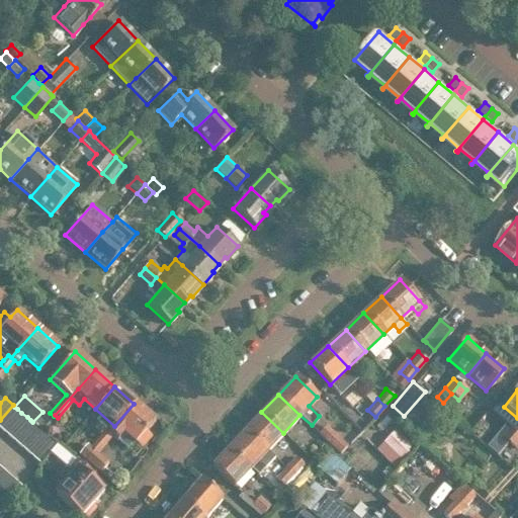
[(109,431),(96,446),(85,458),(99,470),(107,462),(95,452),(111,435),(125,447),(132,442),(139,448),(150,437),(144,432),(153,421),(134,404),(114,426),(109,431)]
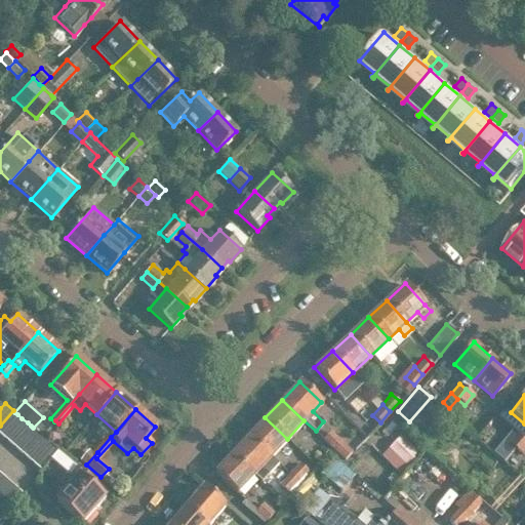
[(13,410),(0,426),(0,433),(5,438),(22,418),(17,414),(14,412),(13,410)]
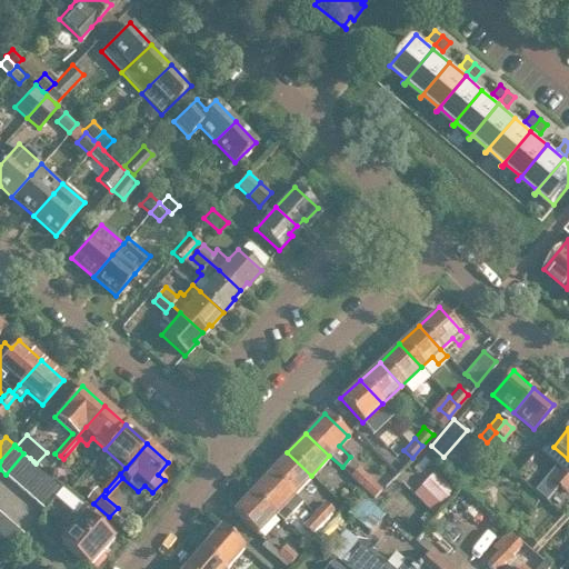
[(287,452),(269,472),(292,495),(311,476),(287,452)]
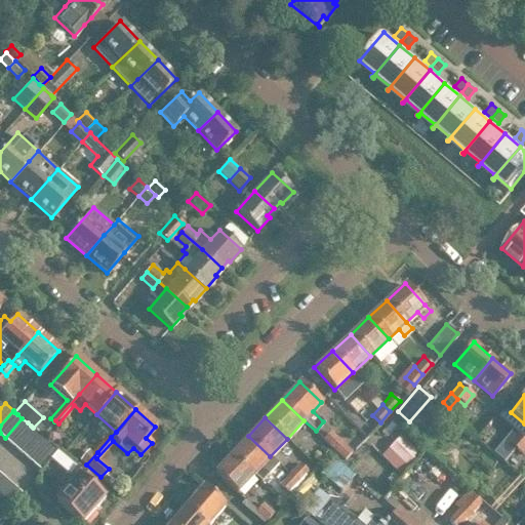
[(22,418),(5,438),(13,445),(31,426),(28,422),(22,418)]
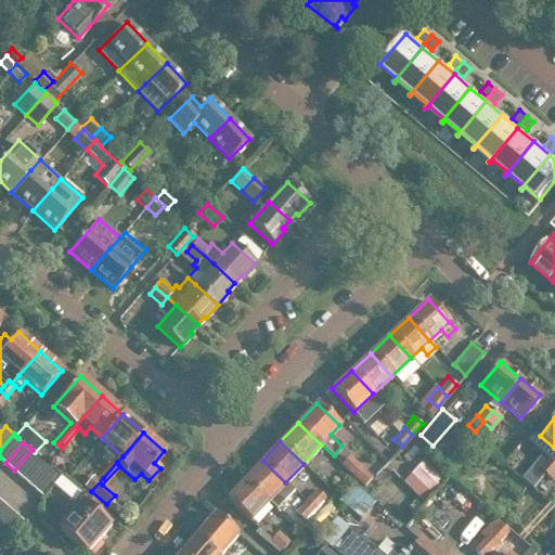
[(33,450),(14,470),(23,479),(41,457),(35,452),(33,450)]
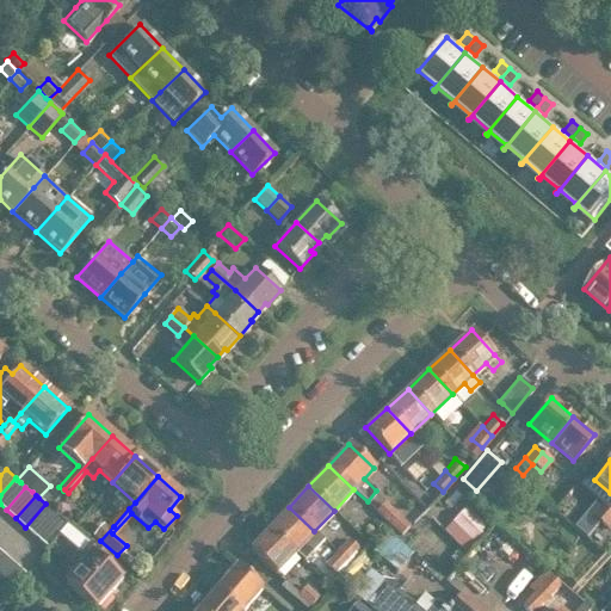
[(383,501),(377,508),(389,520),(395,513),(383,501)]
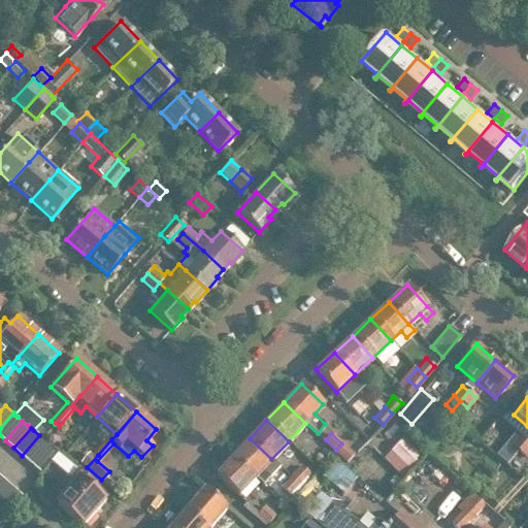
[(517,450),(526,438),(520,433),(510,443),(517,450)]
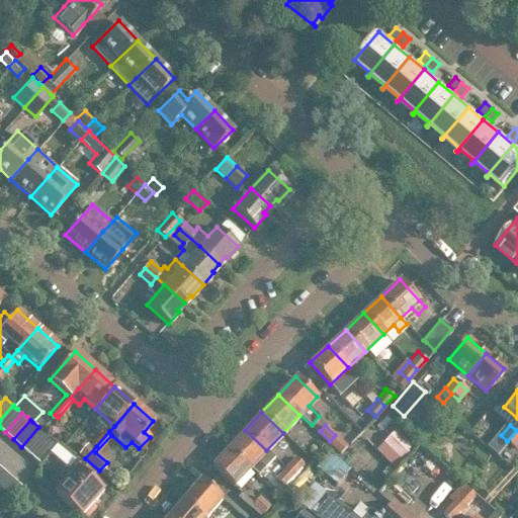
[(38,427),(21,447),(30,454),(48,435),(38,427)]
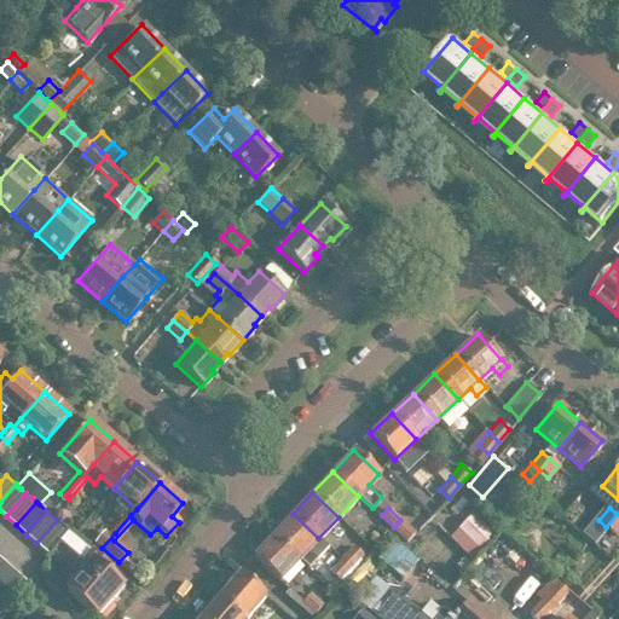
[(115,533),(131,515),(126,510),(110,528),(108,531),(104,528),(94,541),(102,548),(115,533)]
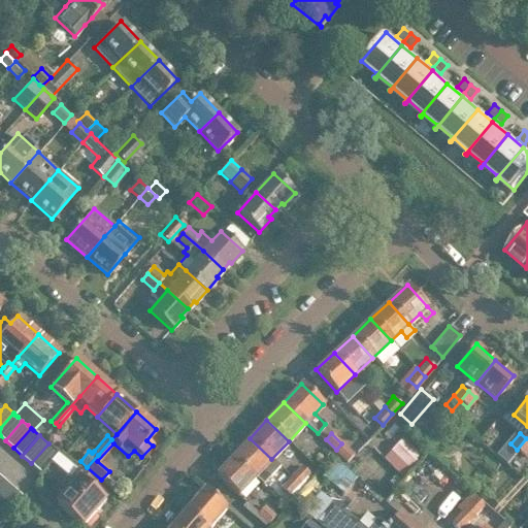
[(262,484),(279,466),(271,459),(250,438),(233,456),(255,477),(262,484)]
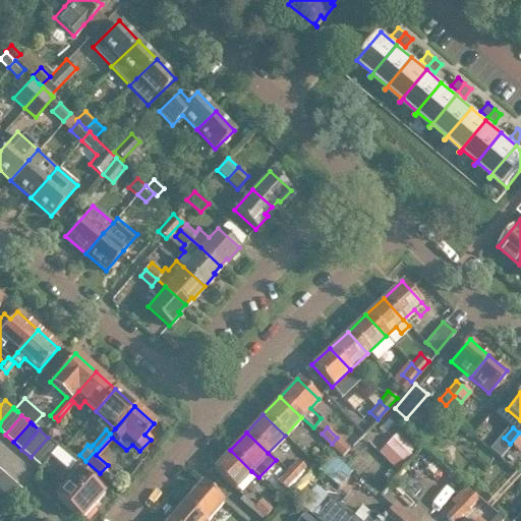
[(403,460),(413,451),(396,432),(386,443),(403,460)]
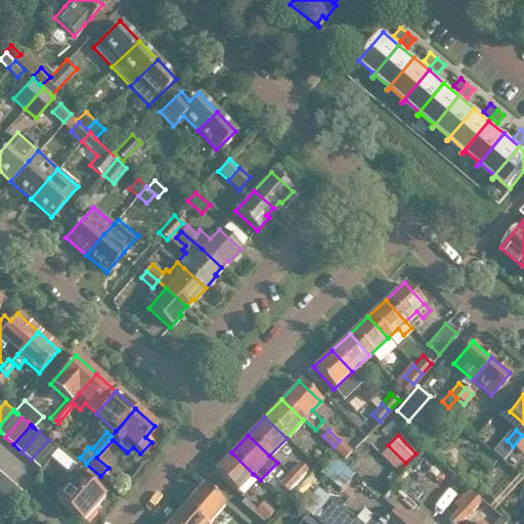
[(523,447),(523,436),(522,435),(513,446),(520,452),(523,447)]
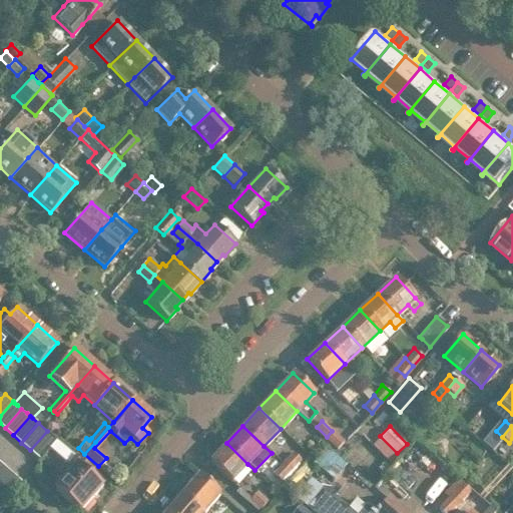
[(493,428),(482,441),(492,449),(502,437),(496,431),(493,428)]
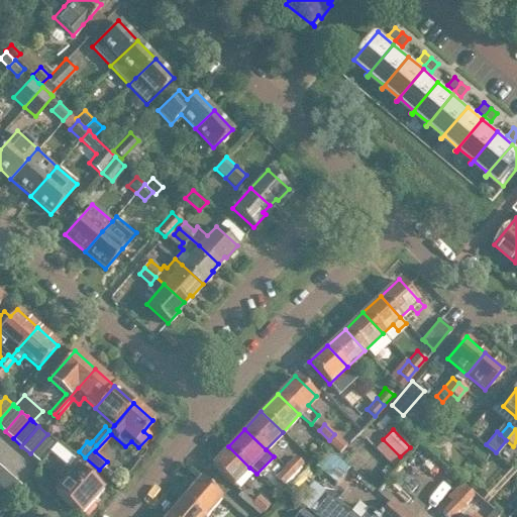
[(47,434),(30,453),(39,460),(48,449),(56,441),(47,434)]
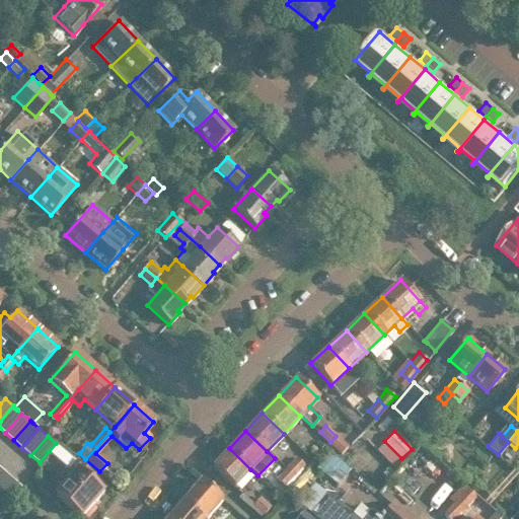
[(336,436),(330,442),(342,453),(348,447),(336,436)]
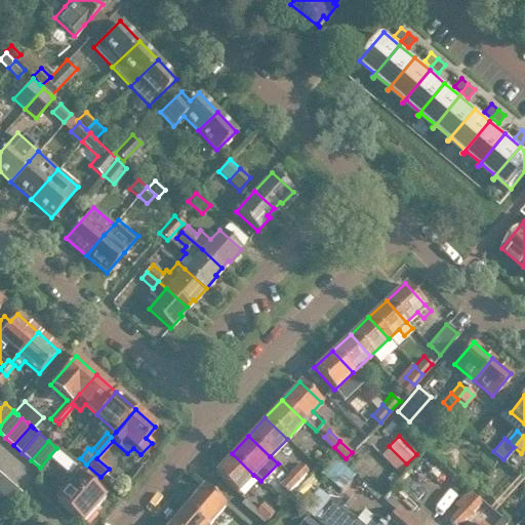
[(232,453),(214,472),(236,493),(253,475),(232,453)]
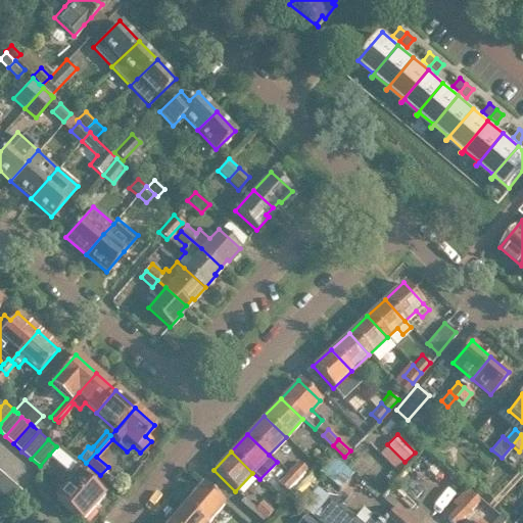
[(296,460),(286,471),(294,478),(304,468),(296,460)]
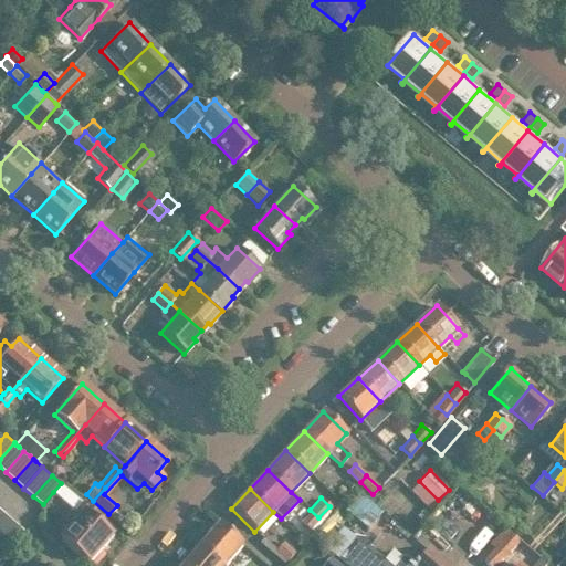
[(60,540),(87,564),(91,559),(94,559),(97,554),(98,552),(112,535),(97,523),(102,519),(83,502),(71,516),(72,517),(73,516),(76,520),(60,540)]
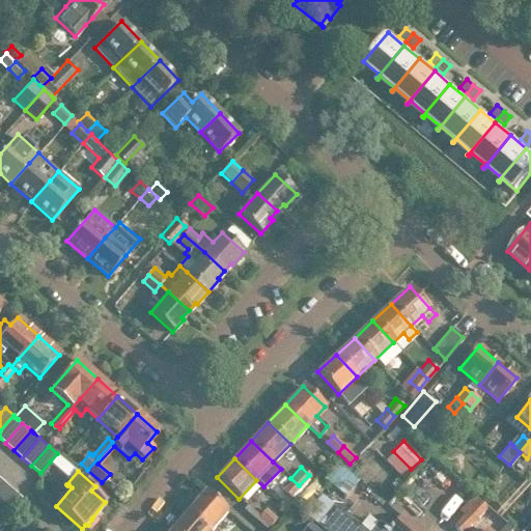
[(402,481),(396,476),(390,483),(396,490),(402,481)]
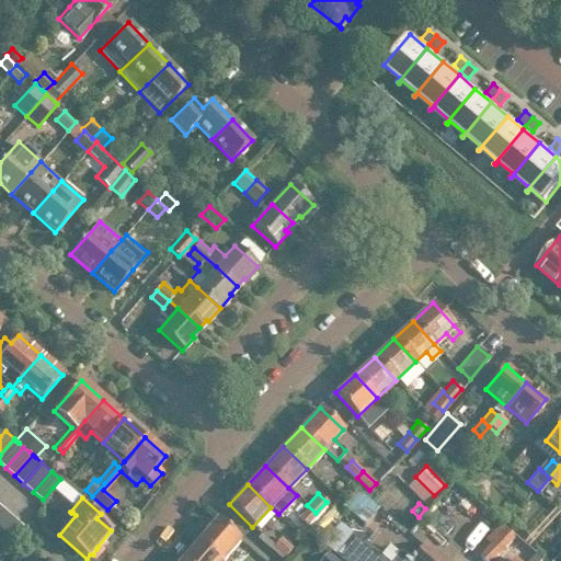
[(316,513),(307,505),(297,516),(306,524),(316,513)]
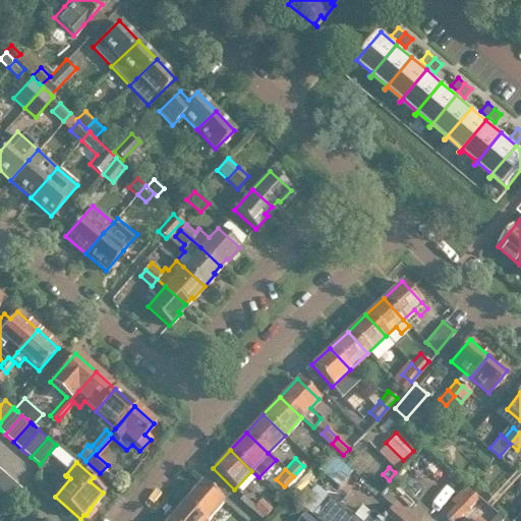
[(0,496),(12,482),(4,474),(0,478),(0,496)]
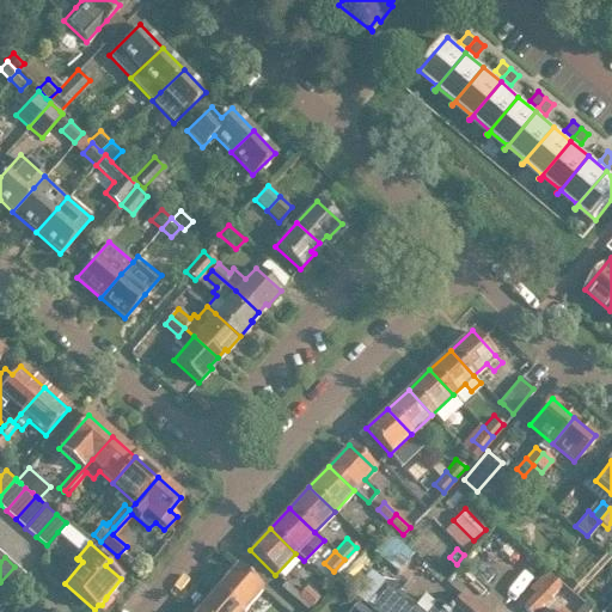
[(14,567),(0,582),(0,587),(8,594),(23,577),(23,574),(14,567)]
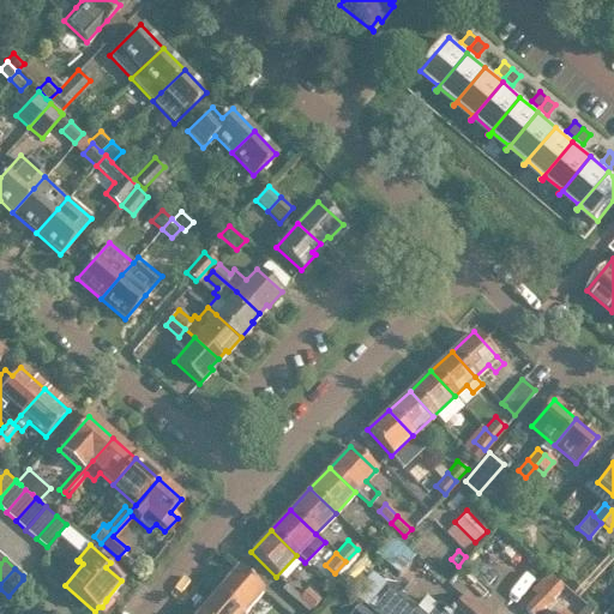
[(236,569),(216,591),(241,613),(262,590),(236,569)]
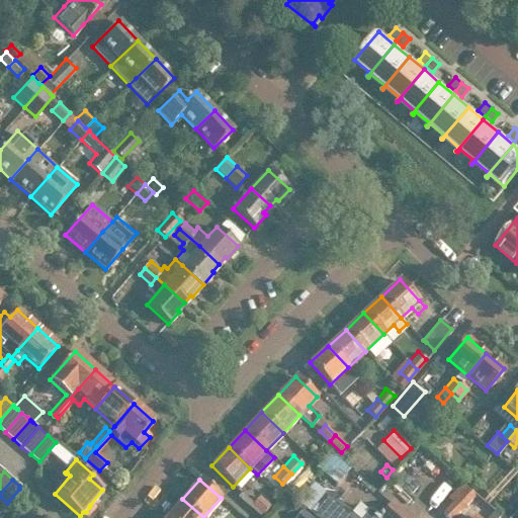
[(440,510),(448,517),(449,517),(472,493),(463,485),(440,510)]
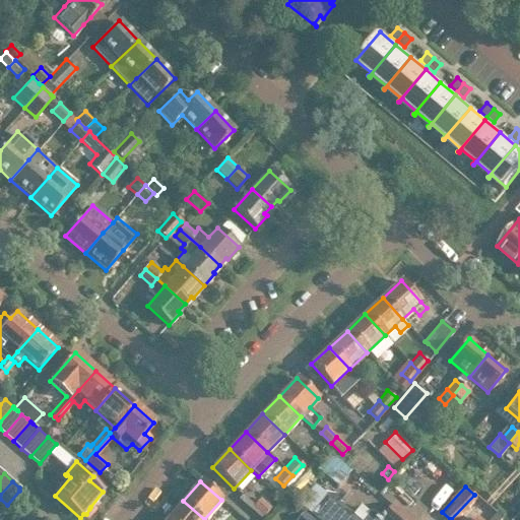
[(310,511),(320,519),(383,519),(371,509),(362,519),(352,512),(338,500),(336,502),(325,493),(310,511)]
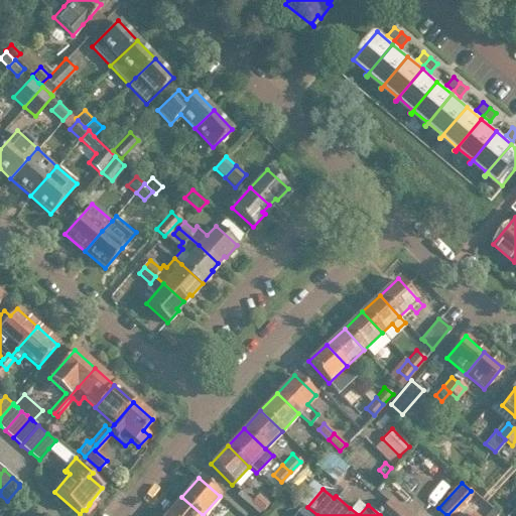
[(257,493),(250,502),(260,511),(268,503),(257,493)]
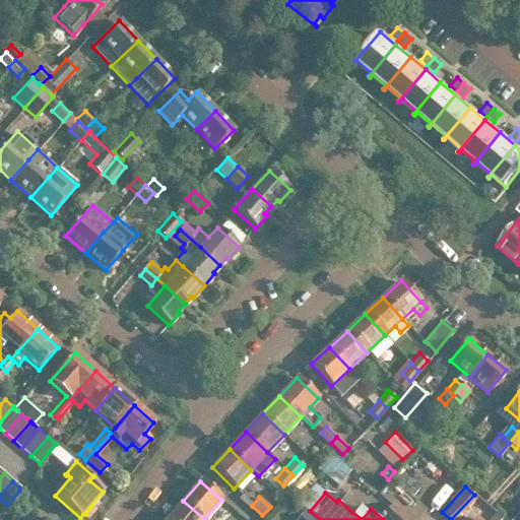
[(204,519),(183,501),(166,519),(204,519)]
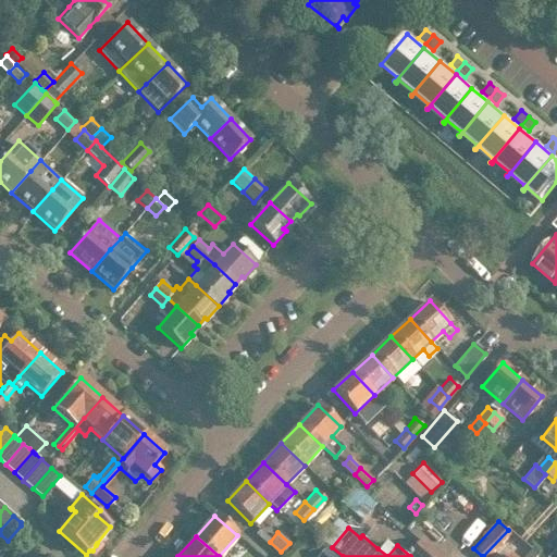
[(387,536),(378,548),(387,556),(397,545),(387,536)]
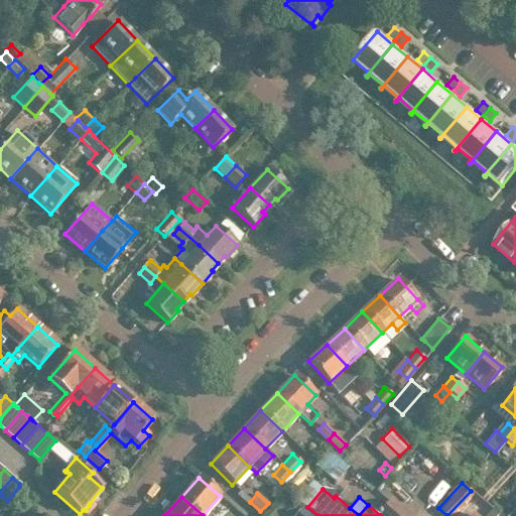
[(385,515),(412,515),(391,497),(388,500),(379,510),(385,515)]
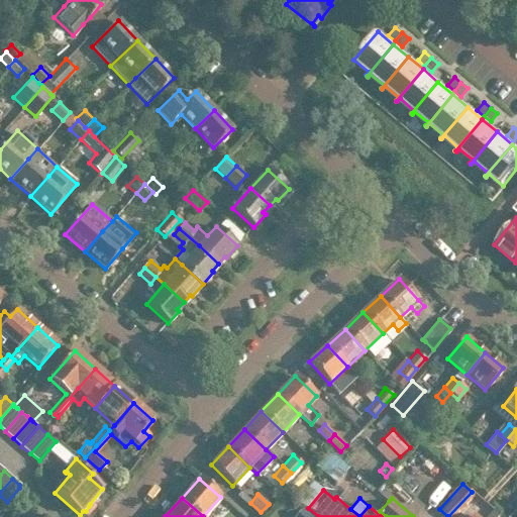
[(516,516),(516,506),(507,516),(516,516)]
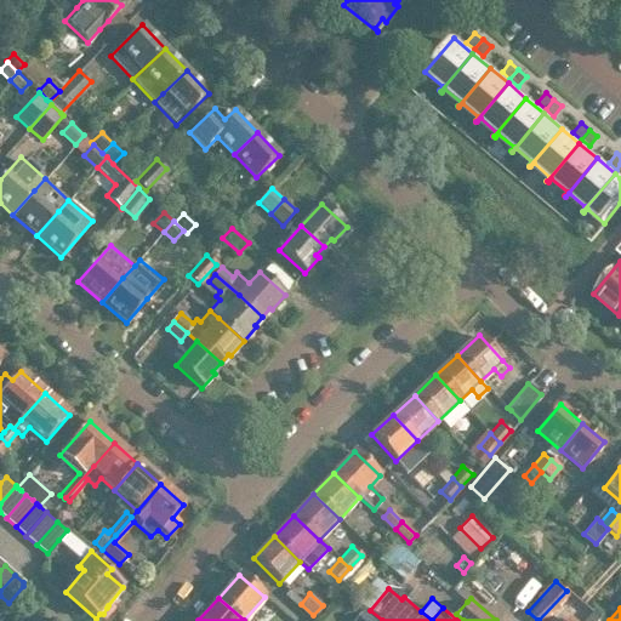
[(377,620),(363,609),(353,620),(377,620)]
